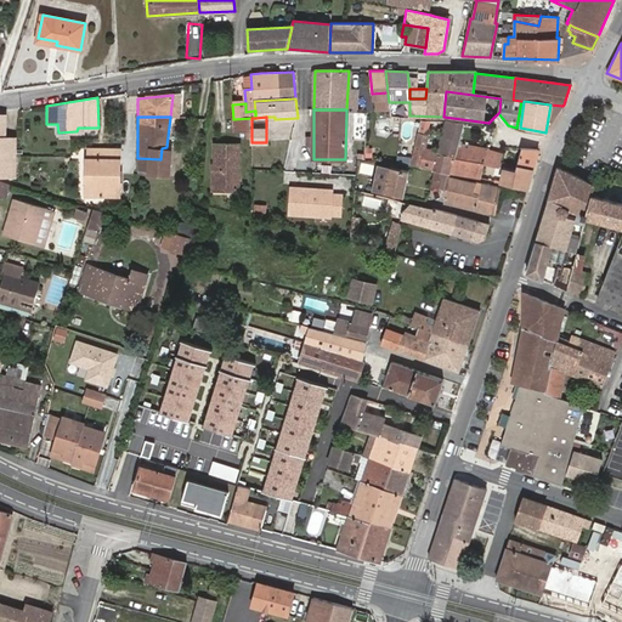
[(436,151),(436,152),(453,157),(450,173),(480,179),(485,164),(502,167),(504,153),(488,151),(487,151),(457,146),(458,141),(464,123),(445,120),(436,151)]
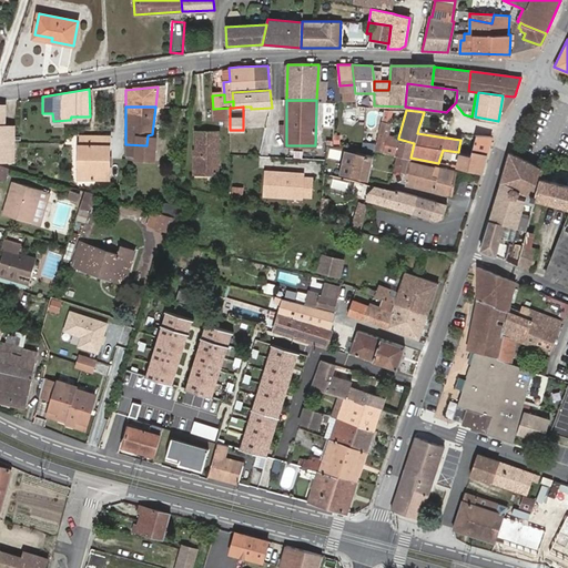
[(382,119),(375,148),(384,150),(387,134),(391,121),(382,119)]
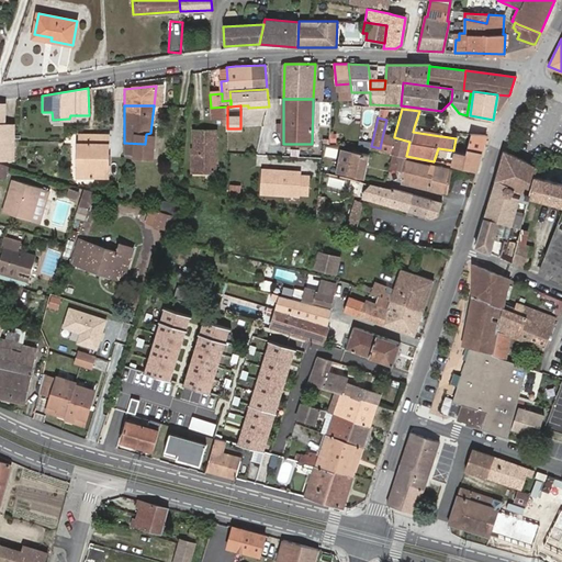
[(14,124),(6,124),(0,123),(0,158),(14,159),(14,124)]
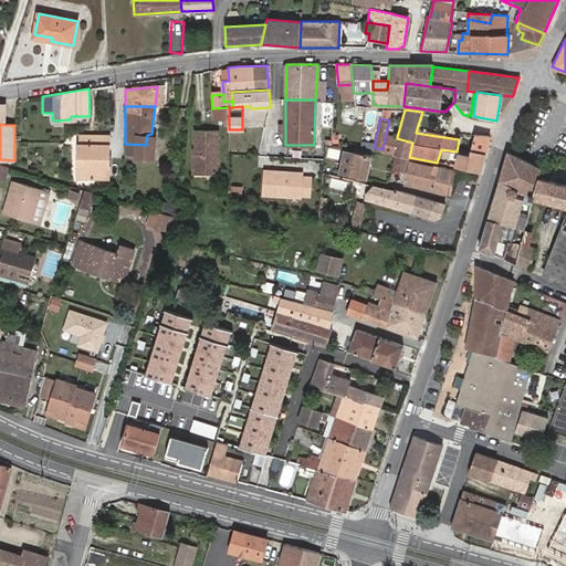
[(443,137),(444,137),(444,134),(417,128),(416,133),(443,137)]
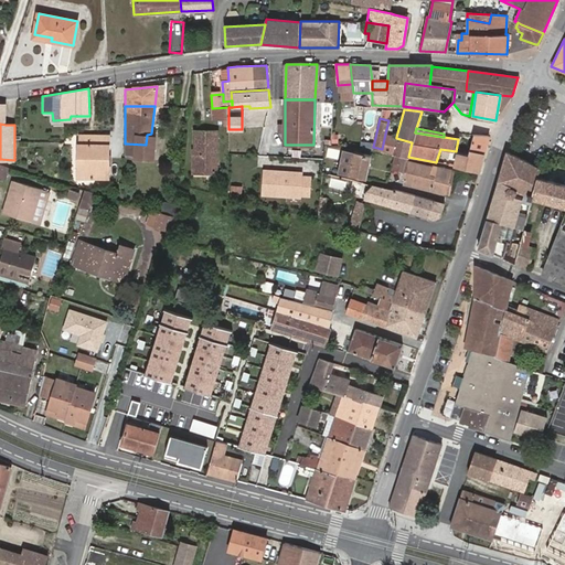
[(194,169),(216,169),(216,130),(194,131),(194,169)]
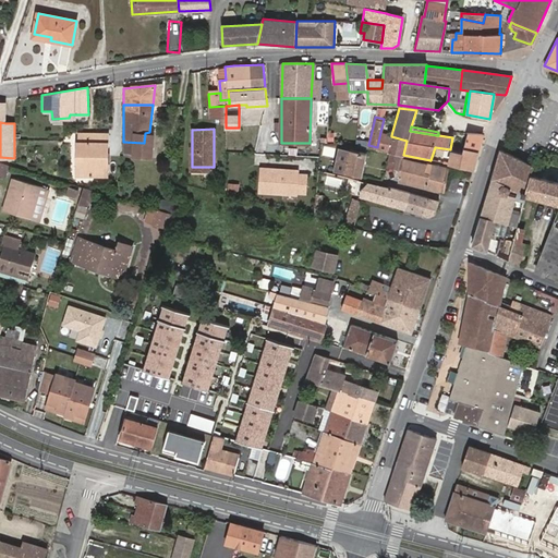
[(149,132),(145,133),(144,143),(123,142),(124,153),(135,153),(135,157),(150,157),(150,144),(154,144),(154,133),(149,132)]
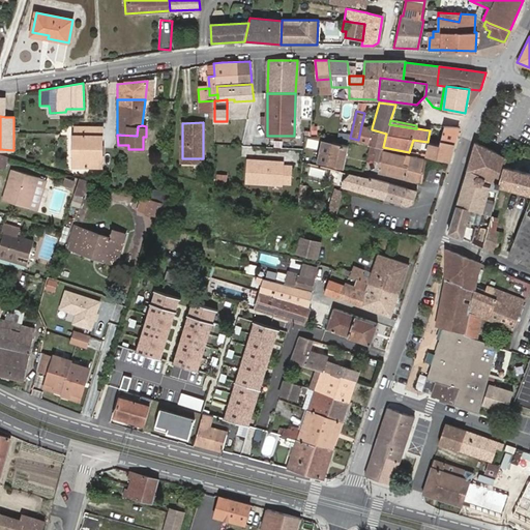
[(372,128),(361,125),(358,140),(357,142),(367,144),(372,129),(372,128)]
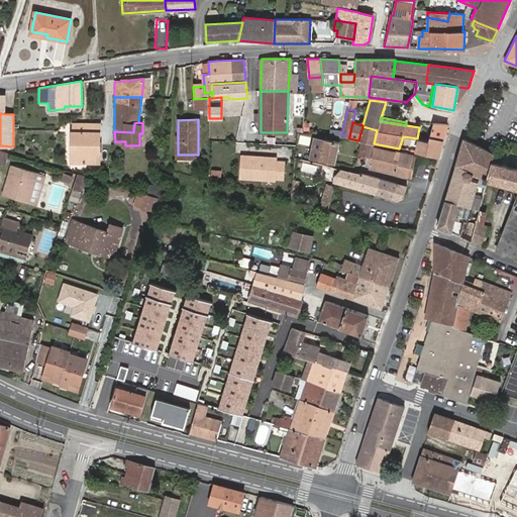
[(416,150),(438,156),(446,124),(433,123),(427,140),(418,139),(416,150)]
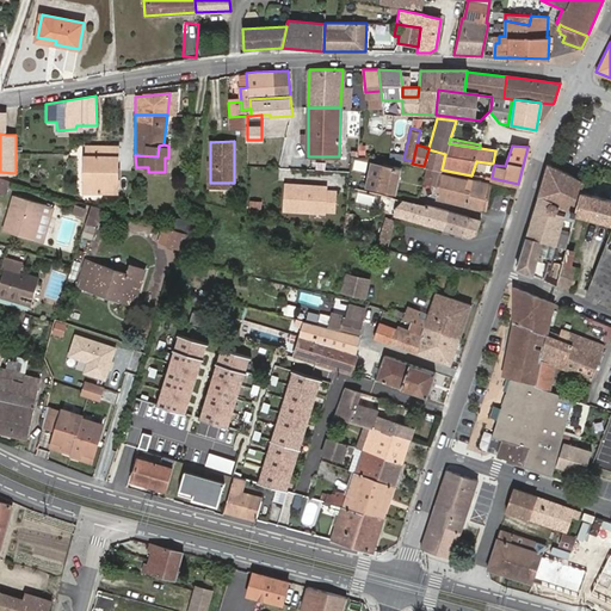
[(90,170),(90,191),(117,191),(117,147),(86,147),(86,154),(85,154),(84,170),(90,170)]
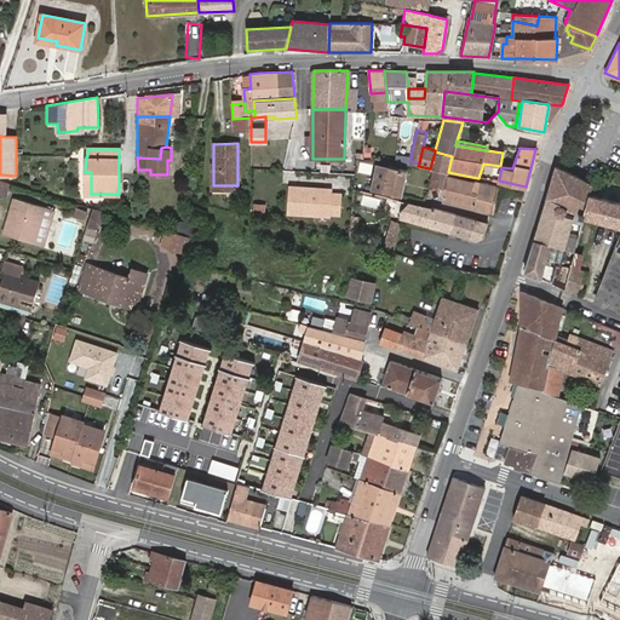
[(435,151),(430,168),(432,170),(430,184),(440,187),(445,188),(447,177),(448,172),(452,156),(435,151)]
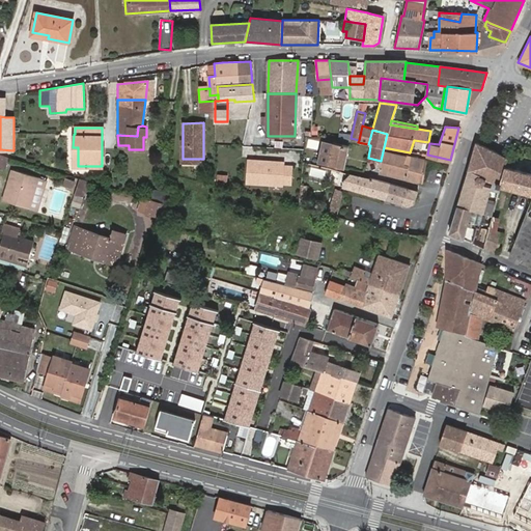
[(333,144),(334,141),(320,139),(316,162),(324,163),(326,150),(319,150),(322,142),(333,144)]
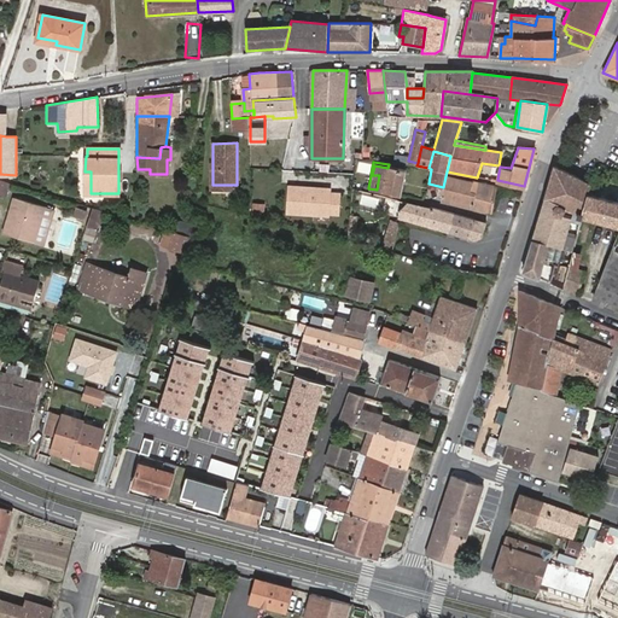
[(377,190),(400,193),(404,168),(389,164),(388,168),(374,165),(372,175),(379,175),(377,190)]
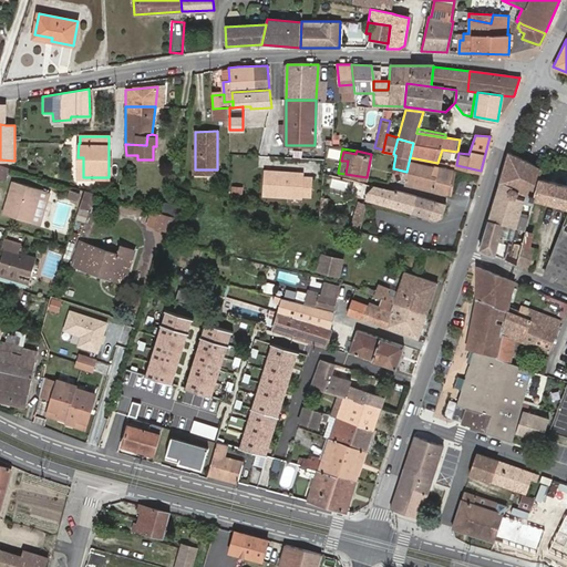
[(518,192),(531,195),(543,167),(509,152),(500,182),(511,185),(508,194),(517,197),(518,192)]
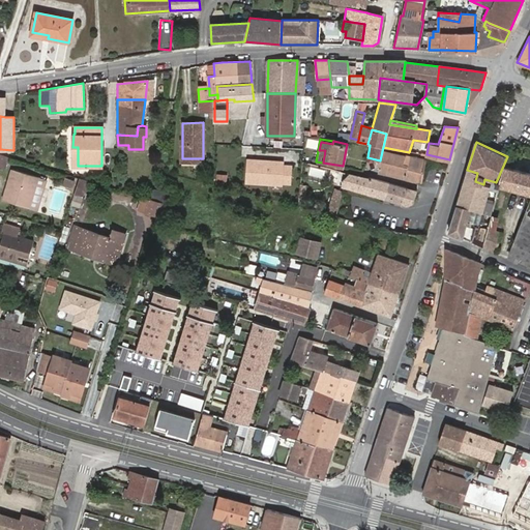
[(379,169),(378,172),(404,178),(404,155),(382,151),(380,160),(379,169)]
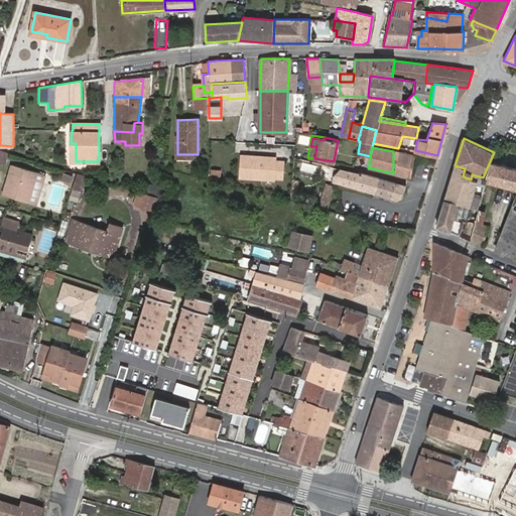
[(393,151),(393,173),(409,177),(413,156),(393,151)]
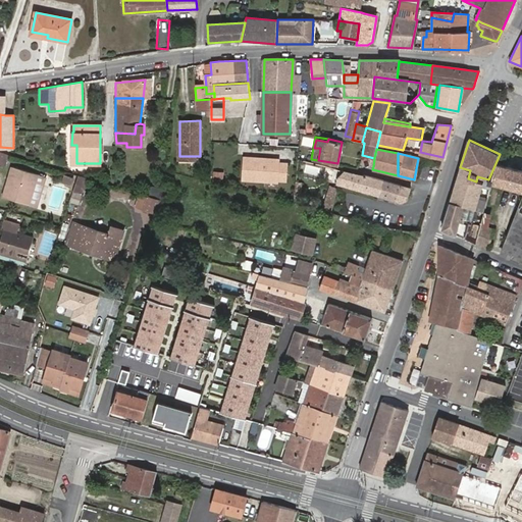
[(491,183),(521,190),(521,169),(501,164),(503,155),(500,154),(488,179),(487,183),(491,184),(491,183)]
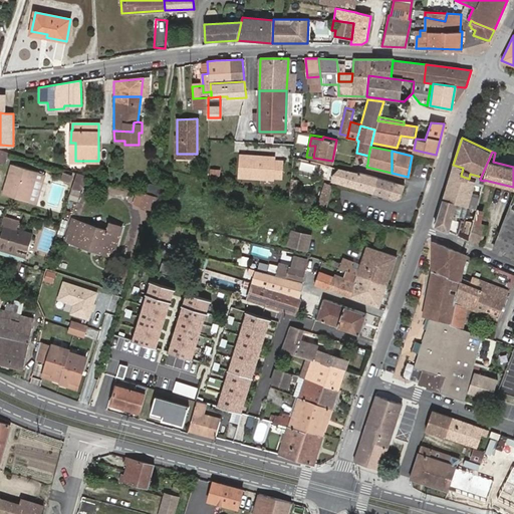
[(272,156),(240,154),(239,175),(271,178),(271,176),(279,176),(280,160),(272,160),(272,156)]
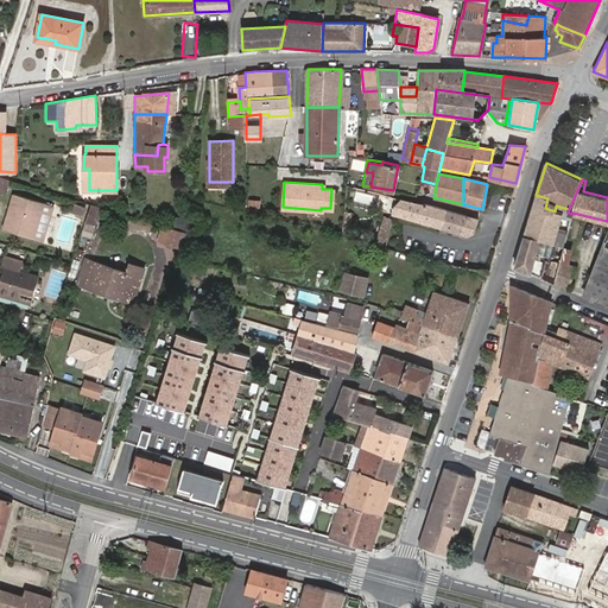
[(567,232),(571,219),(571,216),(555,211),(545,208),(548,198),(536,195),(524,234),(563,245),(567,232)]
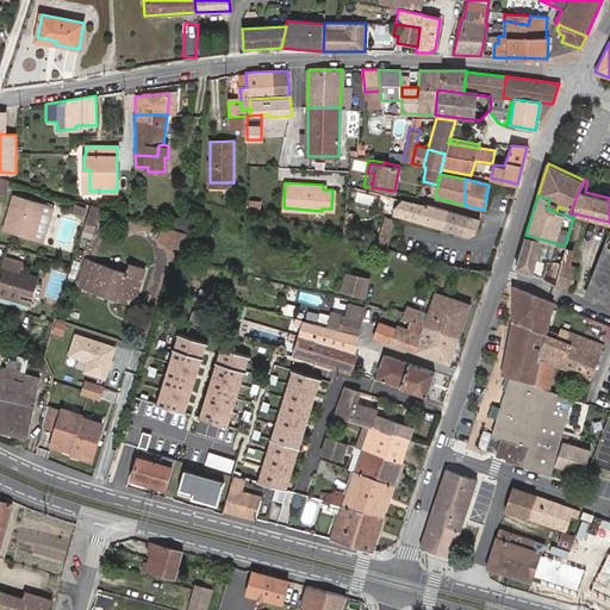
[(11,221),(7,219),(5,232),(35,241),(44,205),(13,197),(11,207),(14,209),(11,221)]
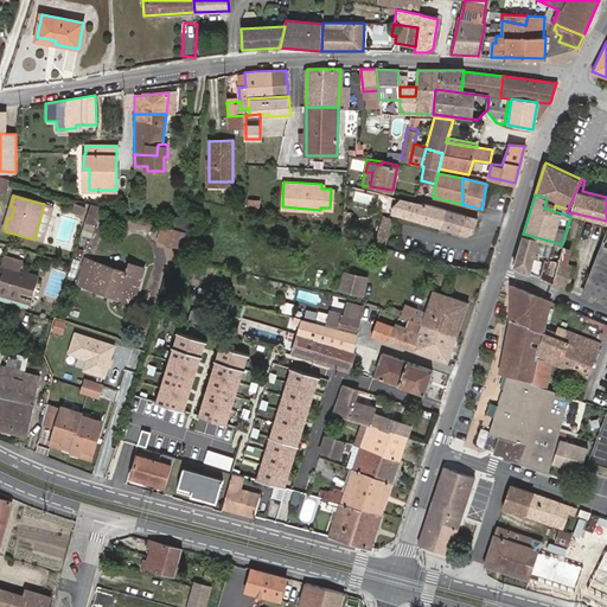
[(248,198),(247,211),(260,211),(261,199),(248,198)]
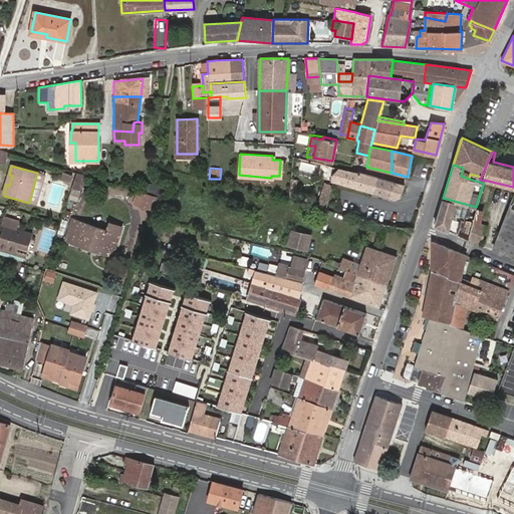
[(335,173),(332,181),(335,182),(390,197),(396,182),(358,171),(357,173),(339,168),(335,173)]
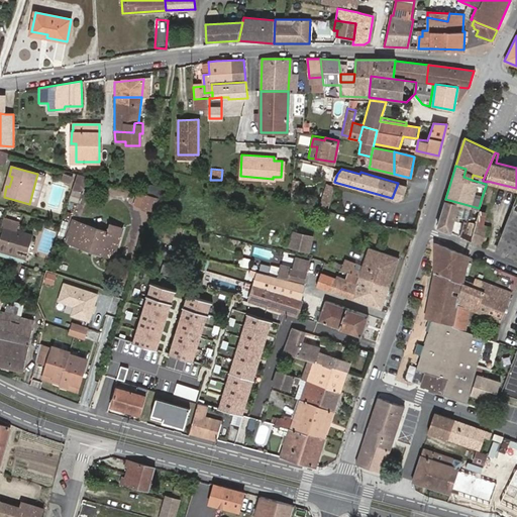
[(82,192),(87,177),(78,175),(73,189),(82,192)]
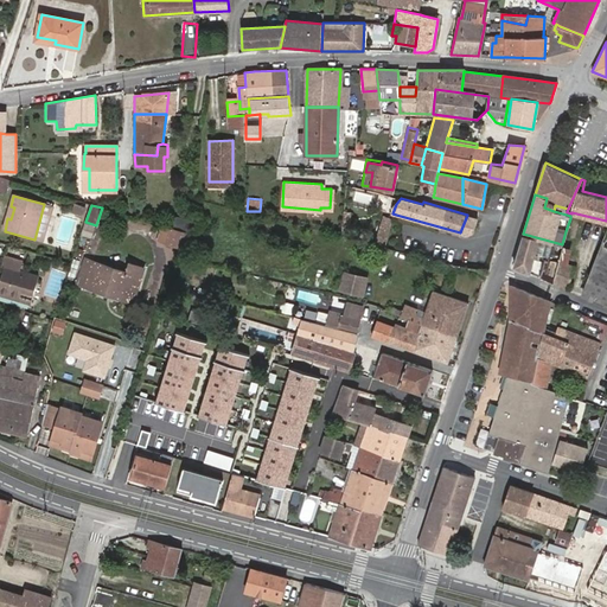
[(375,243),(384,246),(389,234),(393,221),(383,217),(375,243)]
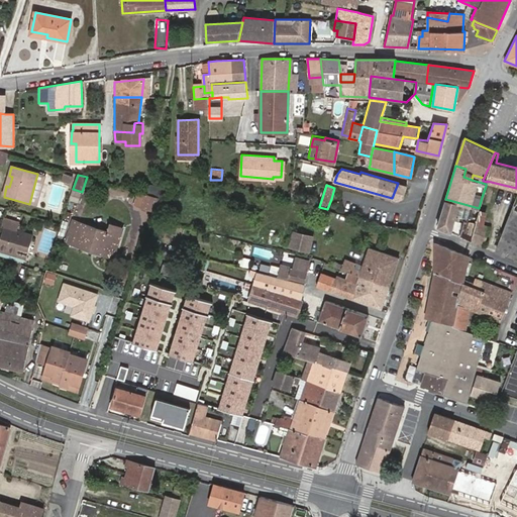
[(119,200),(122,191),(108,186),(105,195),(119,200)]
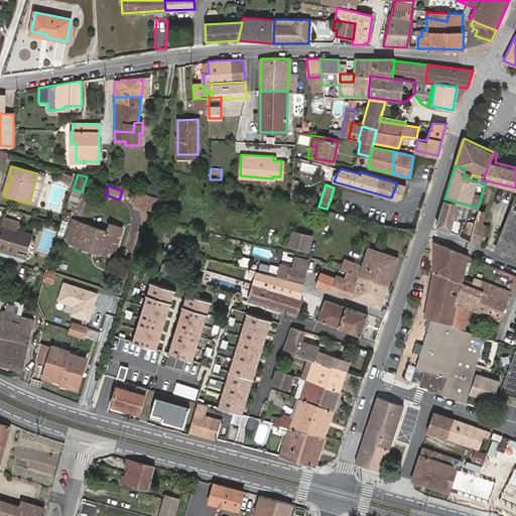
[(478,208),(478,210),(491,214),(497,188),(485,185),(481,197),(478,208)]
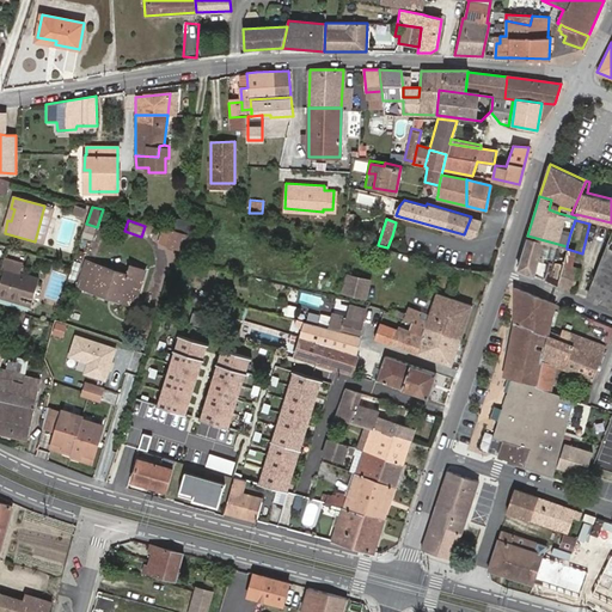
[(167,244),(183,250),(188,234),(172,230),(167,244)]
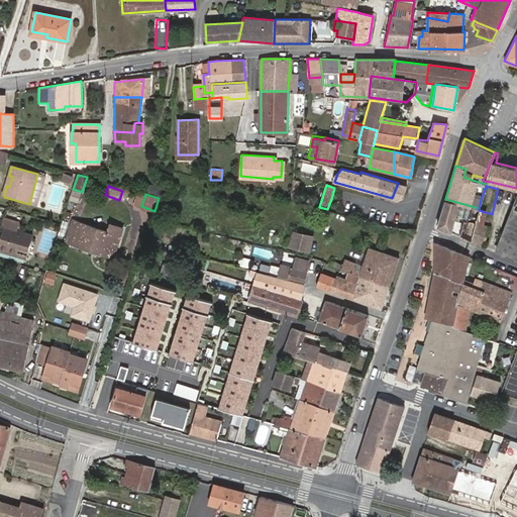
[(471,240),(476,222),(479,210),(479,208),(445,199),(437,226),(451,232),(455,219),(456,216),(463,218),(462,221),(459,235),(471,240)]
